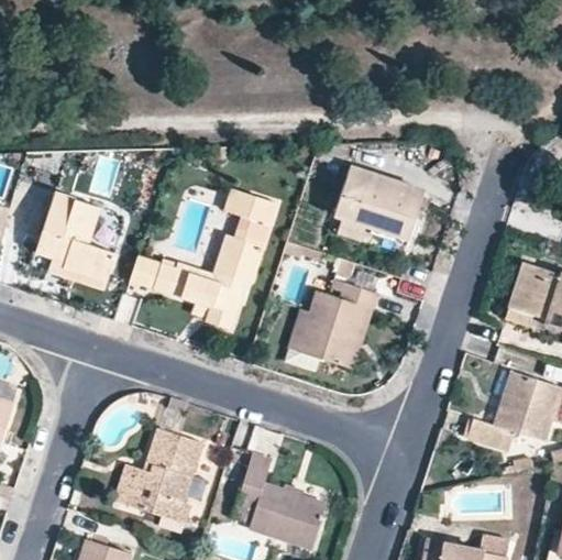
[(22,163),(15,182),(42,190),(48,171),(55,173),(63,151),(25,152),(22,163)]
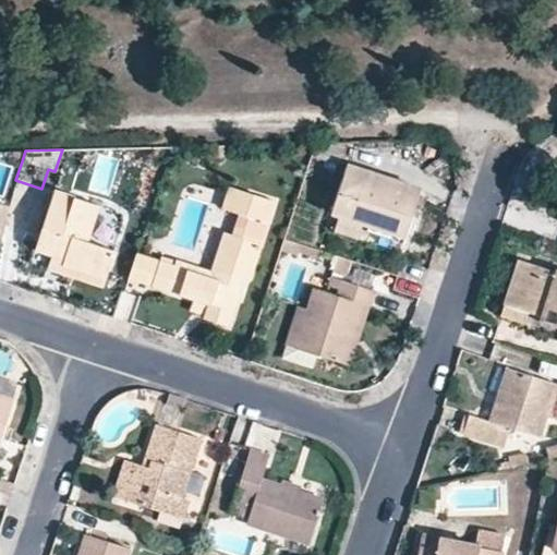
[(22,161),(25,151),(12,151),(10,159),(22,161)]
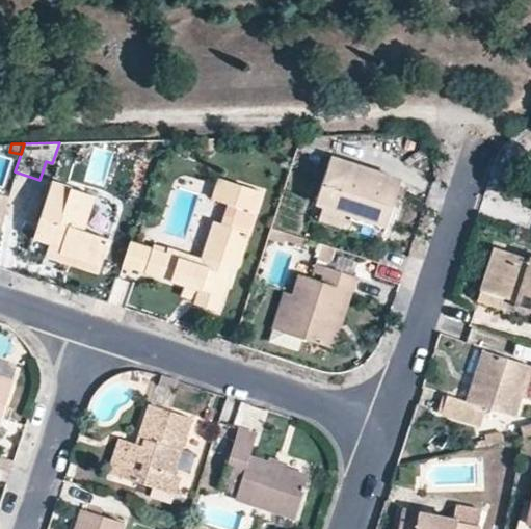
[(382,233),(391,208),(399,184),(333,161),(316,210),(351,221),(382,233)]
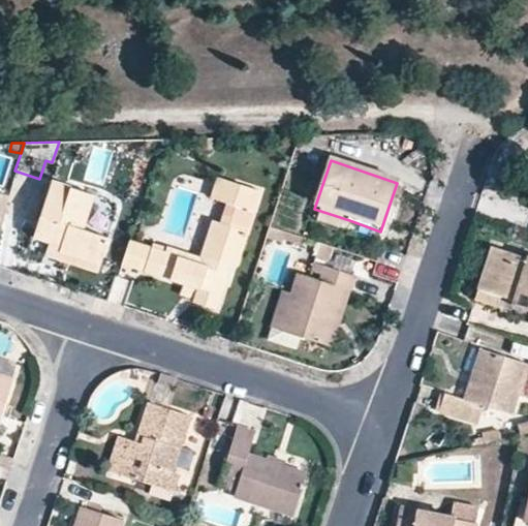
[(229,206),(237,183),(219,178),(212,199),(225,204),(229,206)]
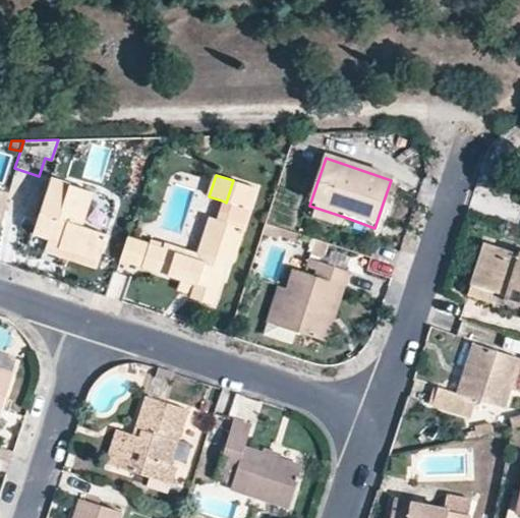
[(51,239),(102,260),(110,238),(82,227),(94,197),(50,180),(30,231),(51,239)]
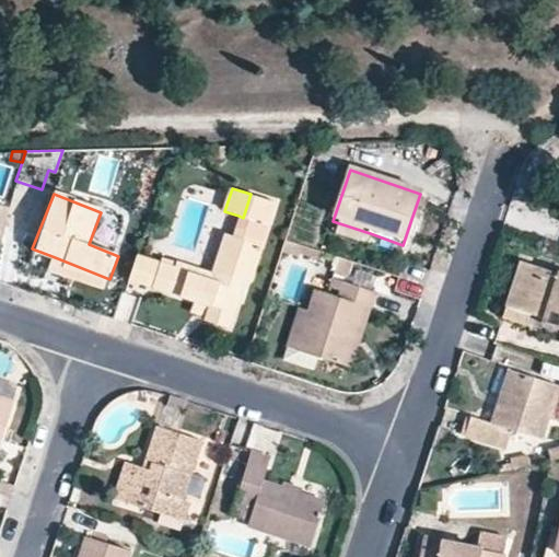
[(277,204),(251,194),(243,218),(269,227),(277,204)]
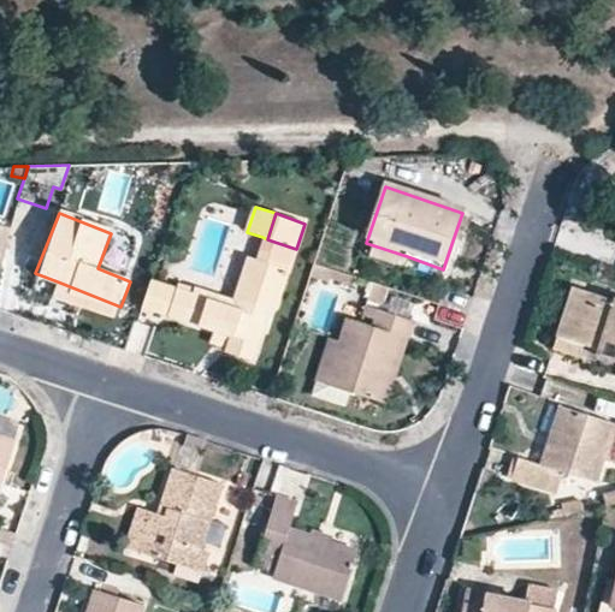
[(289,271),(296,249),(267,239),(262,237),(254,260),(289,271)]
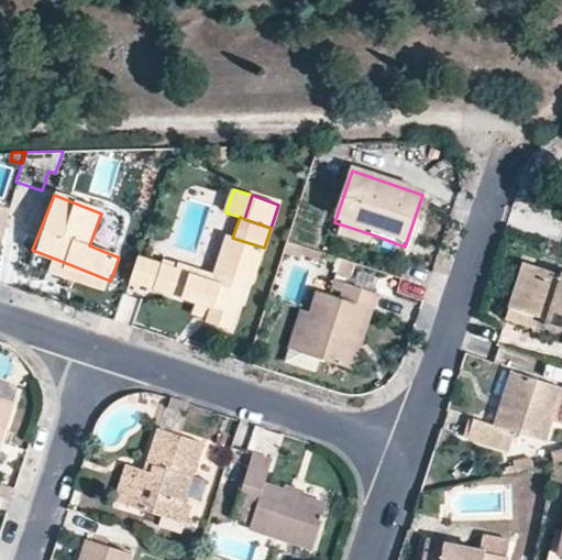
[(421,222),(414,220),(405,246),(372,234),(368,245),(408,259),(421,222)]
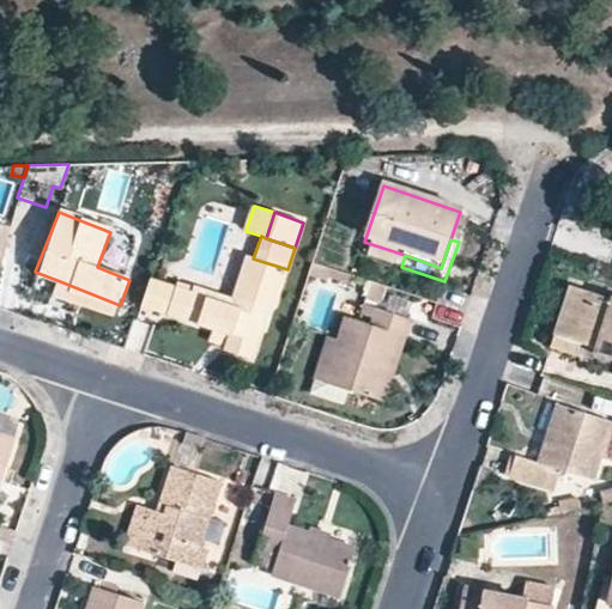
[(167,317),(224,338),(225,333),(242,339),(236,354),(252,360),(268,308),(274,309),(288,269),(253,259),(246,256),(231,298),(179,280),(176,286),(167,317)]
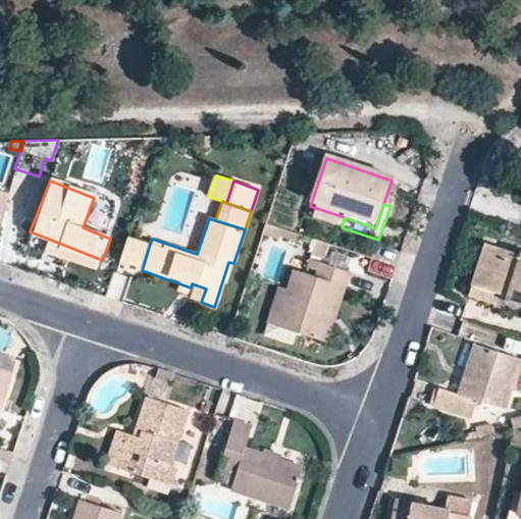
[(127,236),(118,263),(142,270),(150,244),(127,236)]
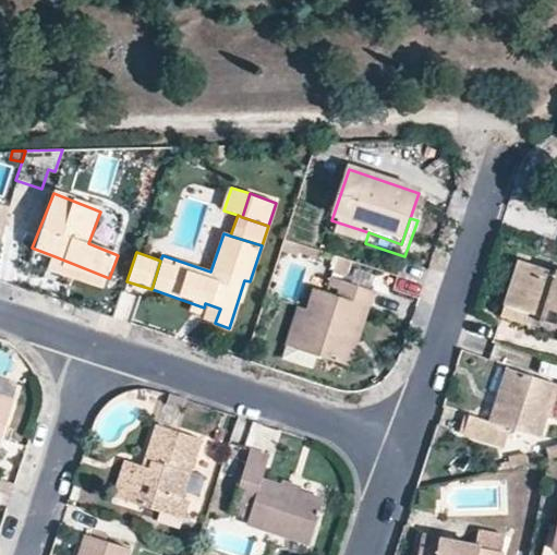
[(104,290),(109,278),(55,256),(50,268),(104,290)]
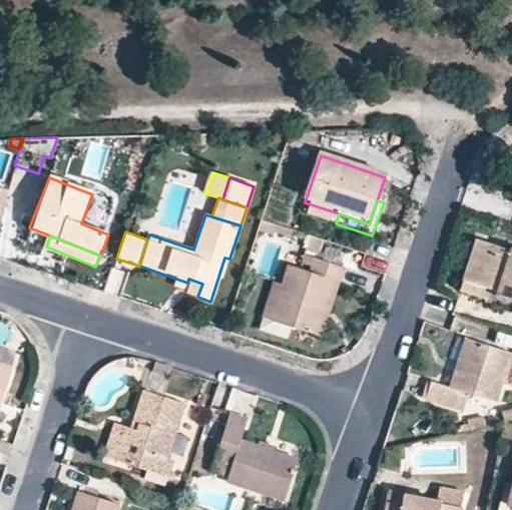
[(474,239),(462,277),(506,292),(502,305),(511,308),(511,250),(511,252),(474,239)]
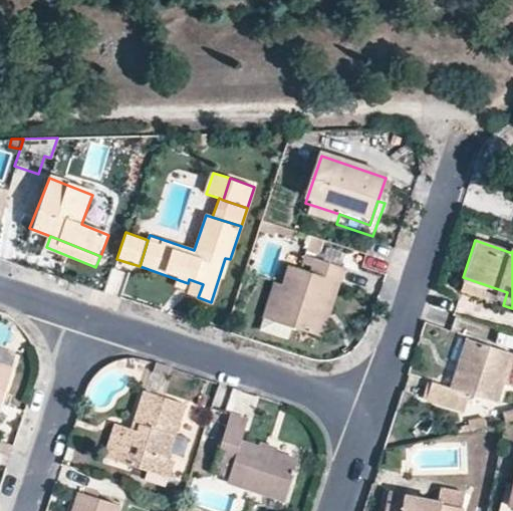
[(272,321),(291,327),(323,337),(345,266),(314,257),(309,273),(288,266),(283,285),(272,321)]
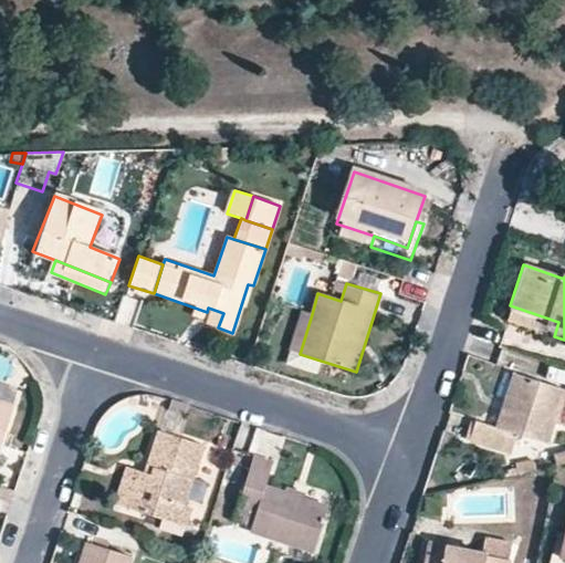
[(558,322),(510,305),(505,321),(554,336),(558,322)]
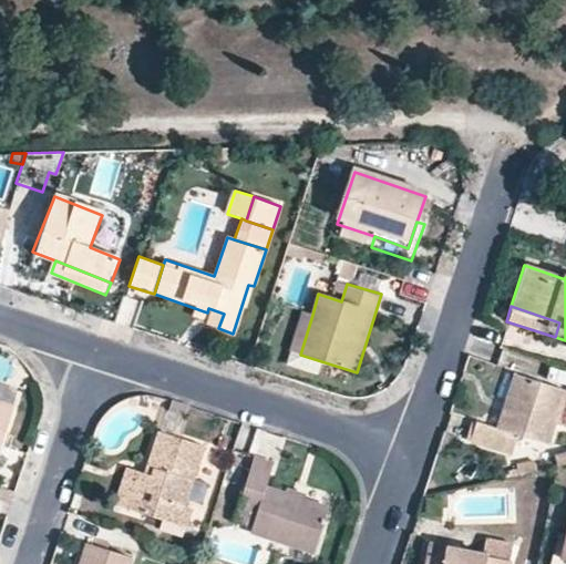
[(208,308),(207,313),(204,324),(218,328),(224,314),(208,308)]
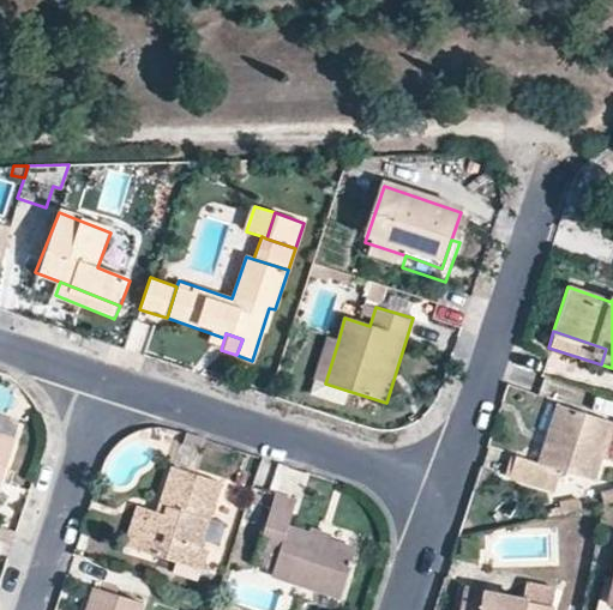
[(343,405),(348,391),(325,384),(338,340),(326,337),(308,394),(343,405)]
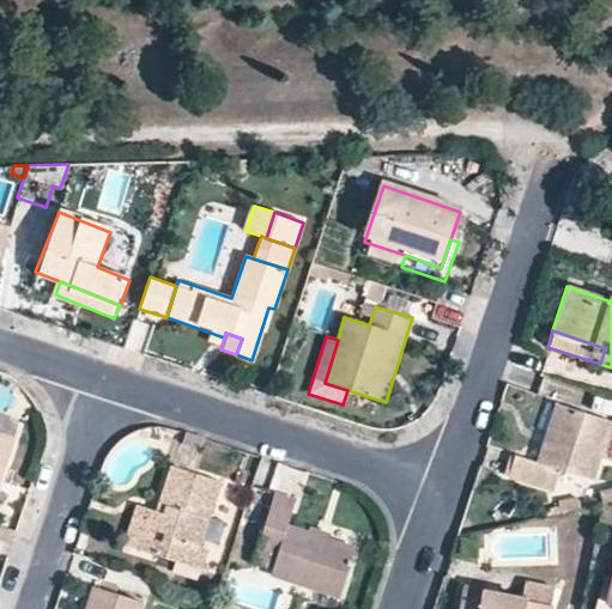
[(515,455),(509,473),(553,489),(561,468),(597,480),(611,436),(611,426),(556,406),(535,462),(515,455)]
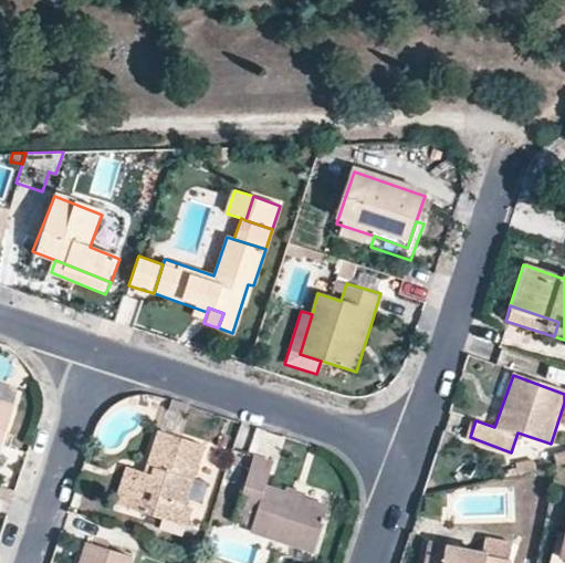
[(0,456),(19,408),(0,400),(0,456)]
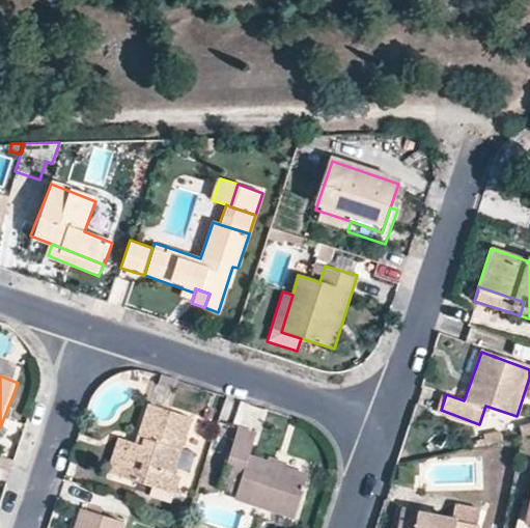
[(150,405),(137,439),(148,443),(145,453),(134,449),(131,448),(118,483),(172,503),(180,480),(169,476),(190,419),(150,405)]
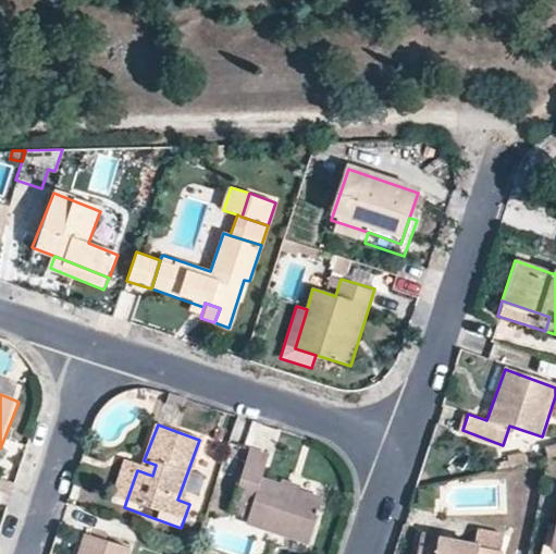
[(258,494),(250,516),(280,526),(313,538),(326,497),(259,475),(268,452),(250,445),(235,487),(258,494)]
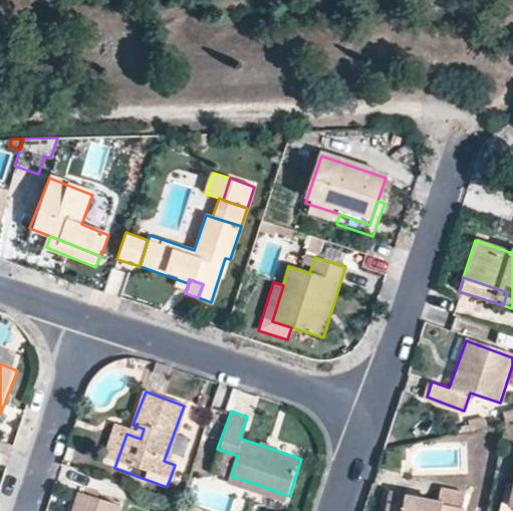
[(144,429),(133,425),(130,435),(141,439),(144,429)]
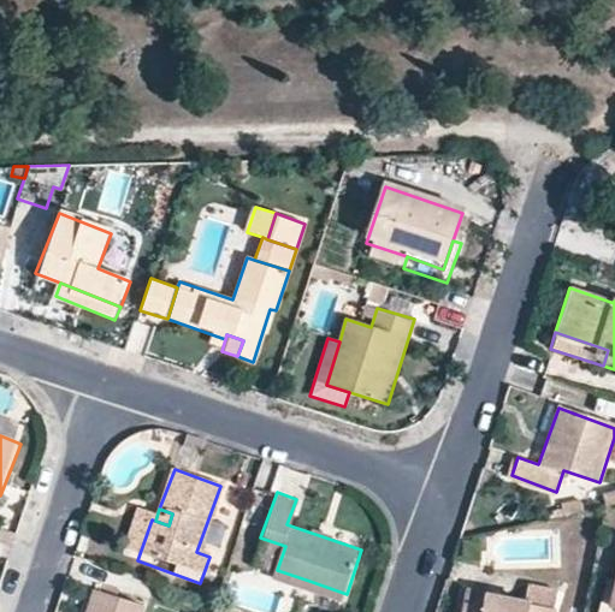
[(124,556),(137,560),(152,520),(140,516),(124,556)]
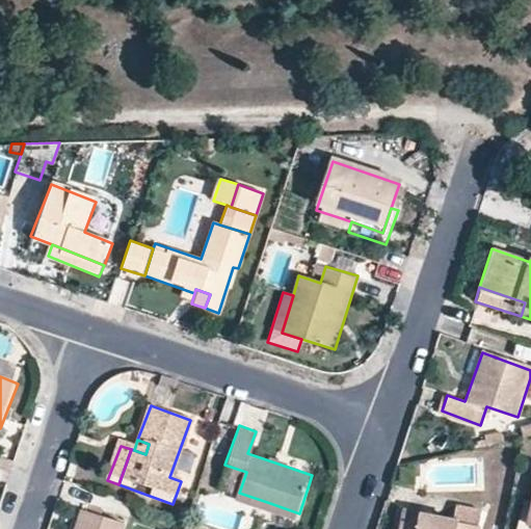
[(0,467),(11,472),(15,461),(0,455),(0,467)]
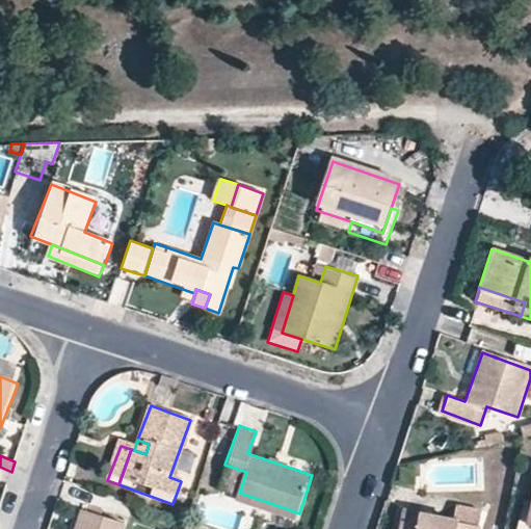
[(224,465),(217,485),(239,493),(246,472),(224,465)]
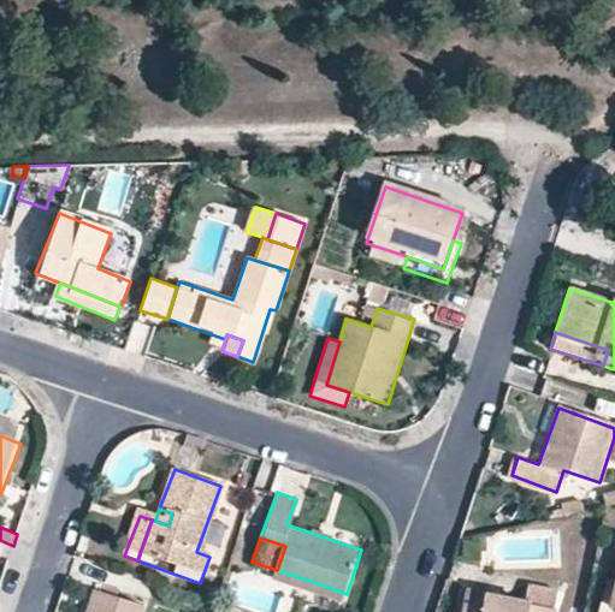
[(526,599),(554,605),(560,582),(532,577),(526,599)]
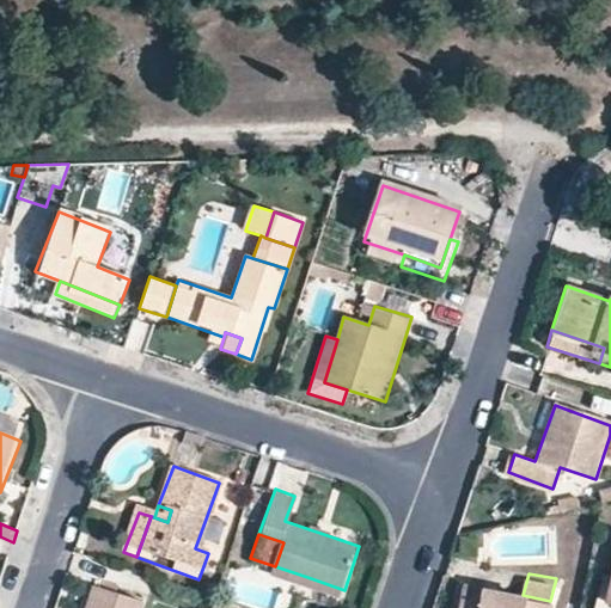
[(307,577),(301,594),(338,607),(344,590),(307,577)]
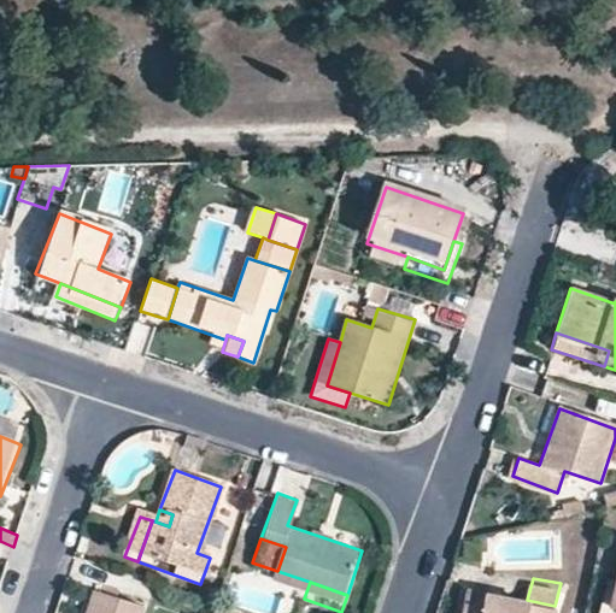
[(552,612),(555,606),(527,600),(468,588),(462,612),(552,612)]
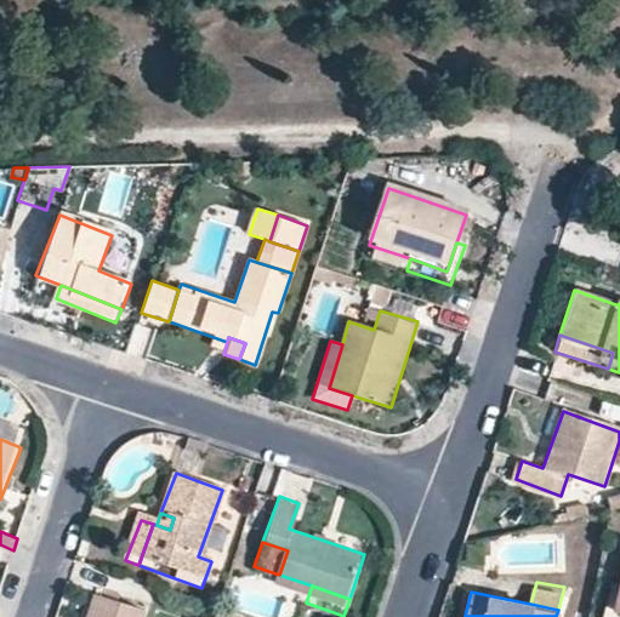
[(143,616),(144,613),(96,596),(89,616),(143,616)]
